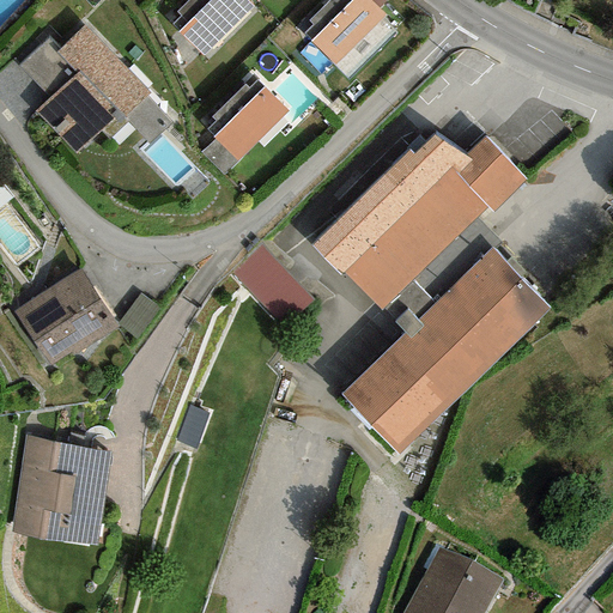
[(255,6),(248,0),(188,0),(176,12),(181,17),(173,24),(202,56),(255,6)]
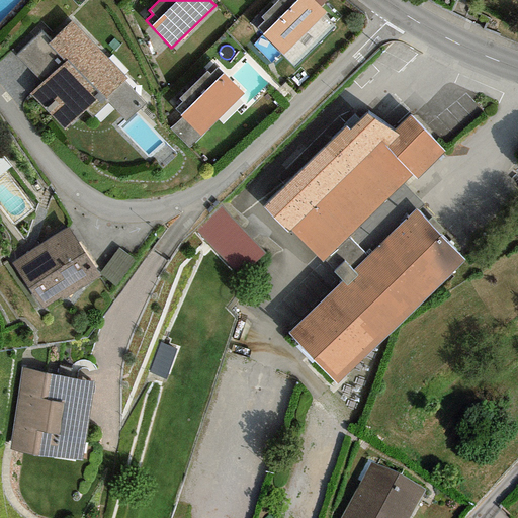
[(326,13),(313,0),(277,0),(259,18),(263,21),(256,28),(282,56),(326,13)]
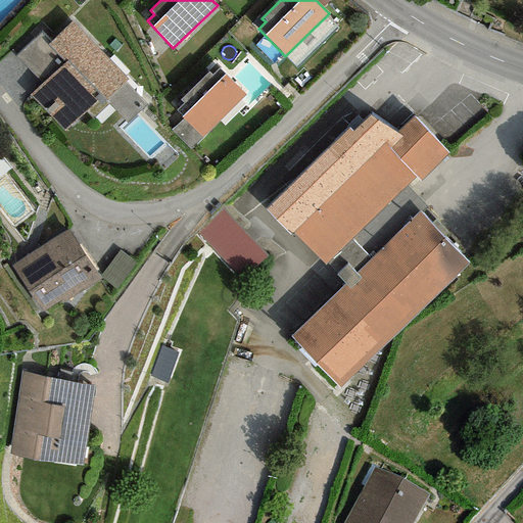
[(127,80),(72,21),(49,42),(47,44),(64,62),(41,85),(30,95),(64,132),(86,111),(93,119),(108,104),(127,124),(146,106),(124,83),(127,80)]
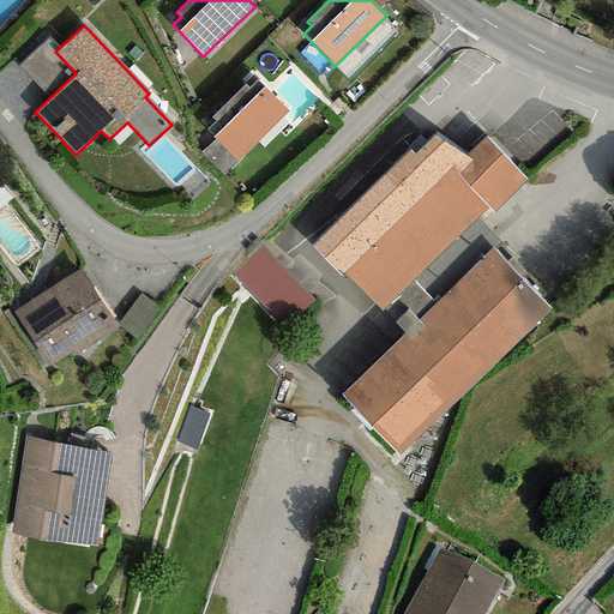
[(58,49),(48,38),(18,67),(48,100),(76,73),(55,52),(58,49)]
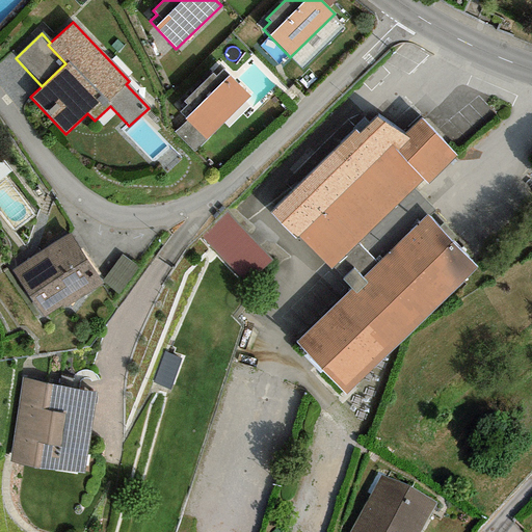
[(249,97),(222,70),(215,77),(212,73),(183,102),(186,105),(179,112),(186,121),(174,132),(193,152),(249,97)]
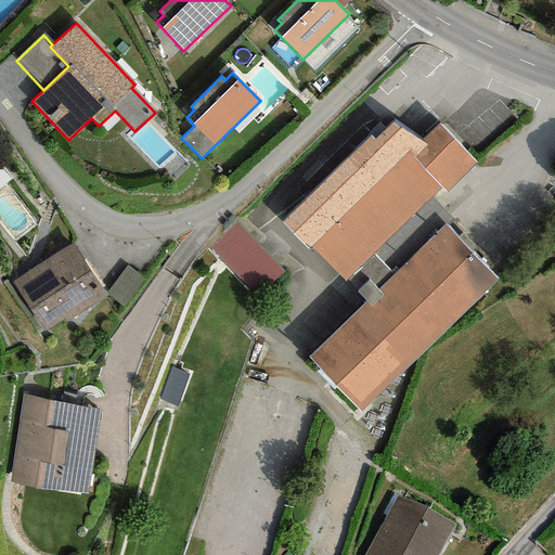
[(369,134),(281,223),(308,249),(310,247),(346,282),(348,280),(429,197),(440,186),(446,192),(476,162),(439,125),(420,144),(395,120),(374,140),(369,134)]
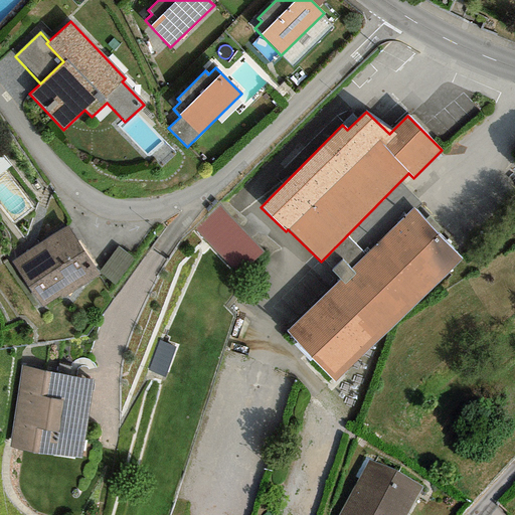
[(421,204),(398,183),(323,260),(339,279),(413,208),(415,210),(421,204)]
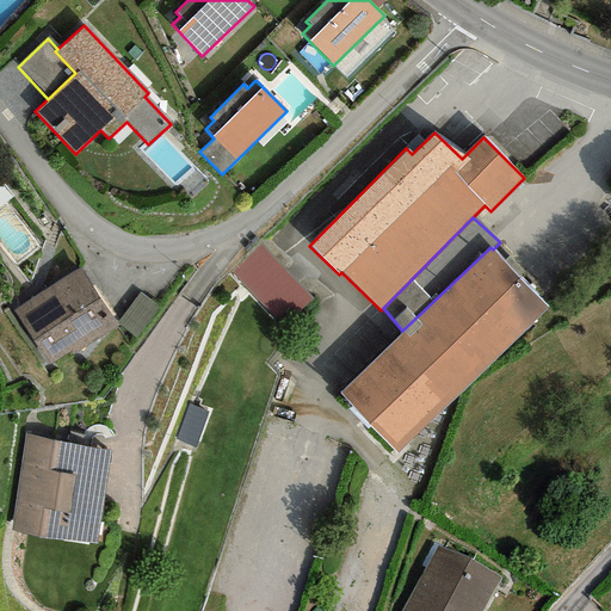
[(284,321),(315,290),(261,238),(232,267),(284,321)]
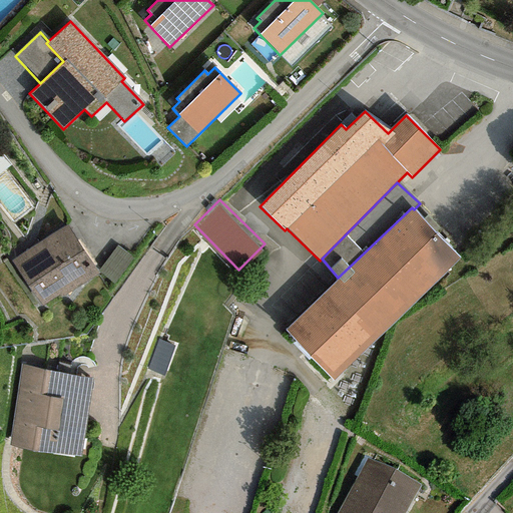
[(334,380),(461,259),(414,209),(412,207),(338,278),(285,329),(334,380)]
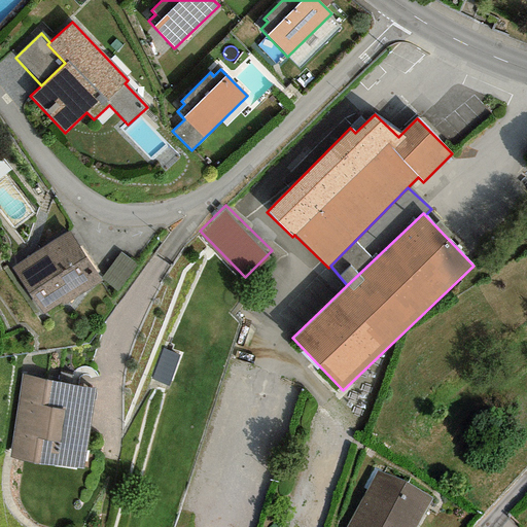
[(100,281),(69,231),(11,267),(43,317),(100,281)]
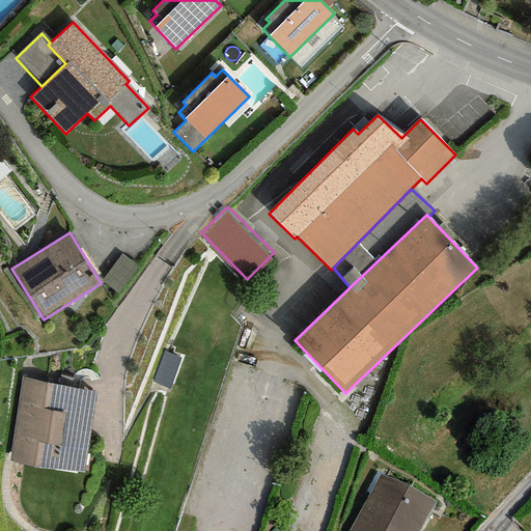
[(137,267),(121,254),(102,280),(117,295),(137,267)]
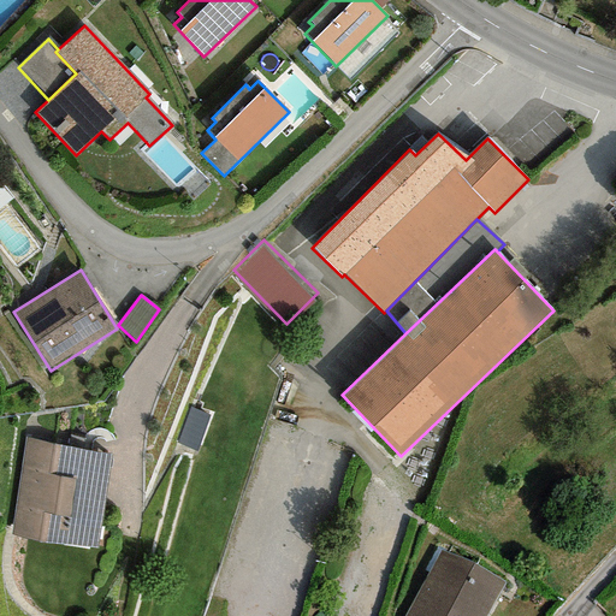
[(96,548),(111,455),(24,438),(11,537),(96,548)]
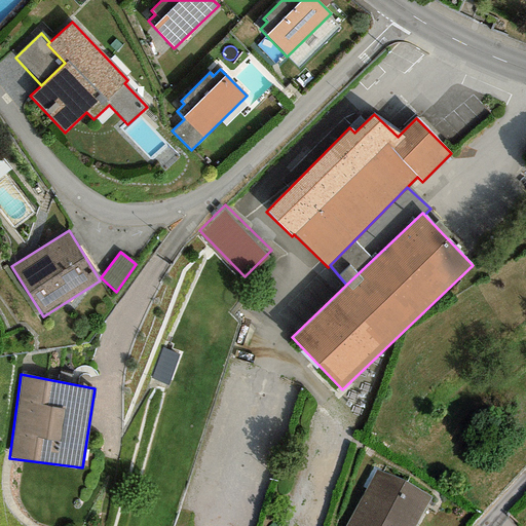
[(414,525),(430,498),(376,468),(345,525),(414,525)]
